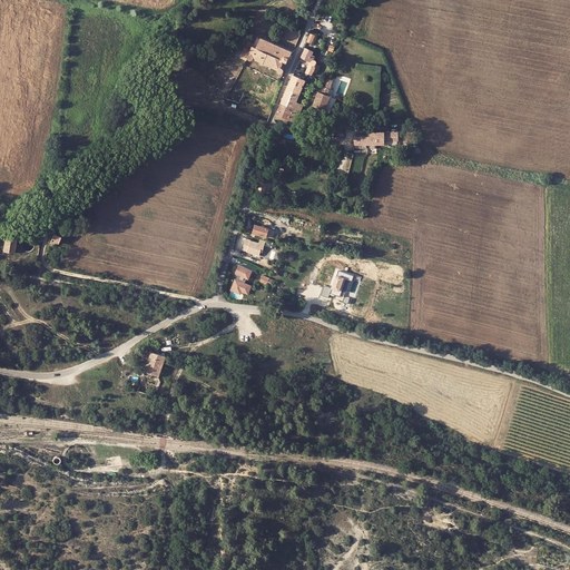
[(277,70),(282,72),(283,71),(283,70),(284,69),(283,68),(283,67),(282,67),(283,61),(286,62),(292,51),(262,37),(256,47),(253,46),(254,43),(248,41),(241,57),(252,61),(254,57),(278,69),(277,70)]
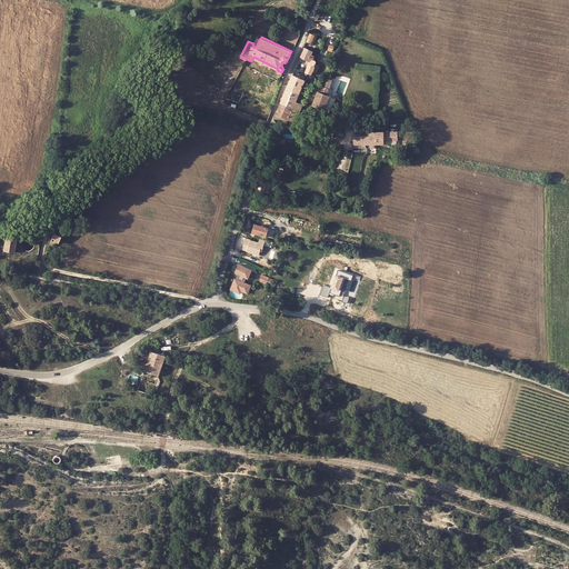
[(309,61),(316,63),(317,60),(313,58),(315,56),(311,53),(312,50),(306,47),(301,57),(309,61)]
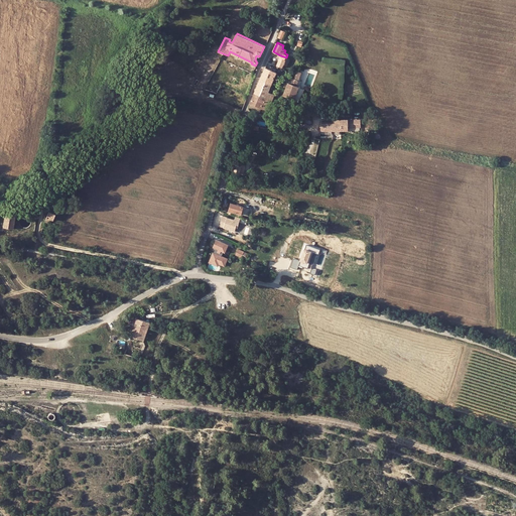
[(286,57),(280,55),(279,58),(277,66),(282,67),(283,63),(287,66),(288,61),(290,58),(286,57)]
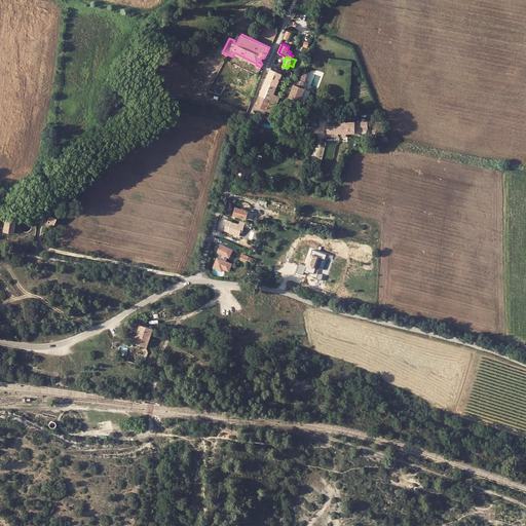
[(271,83),(276,85),(282,73),(271,68),(259,95),(265,97),(271,83)]
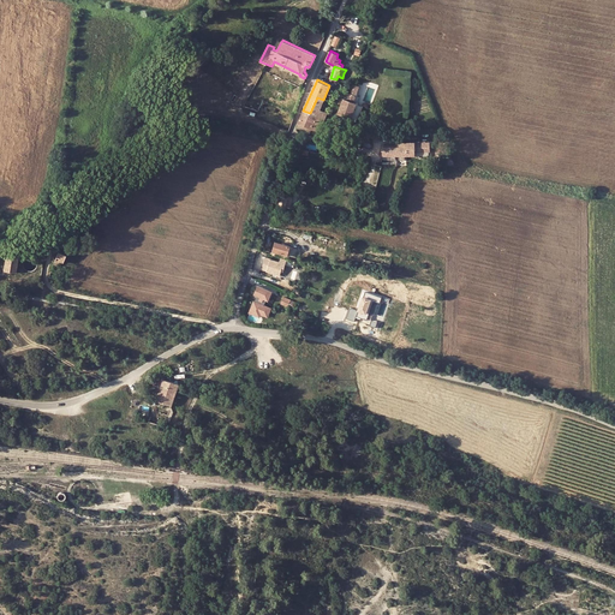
[(356,94),(357,93),(352,90),(351,93),(350,91),(347,99),(345,97),(338,113),(351,118),(357,102),(359,95),(356,94)]
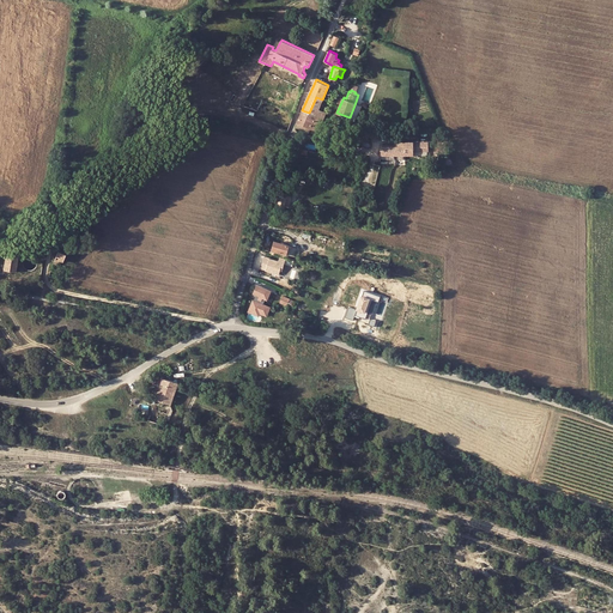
[(317,108),(322,99),(316,97),(309,113),(315,115),(310,128),(317,131),(326,111),(317,108)]
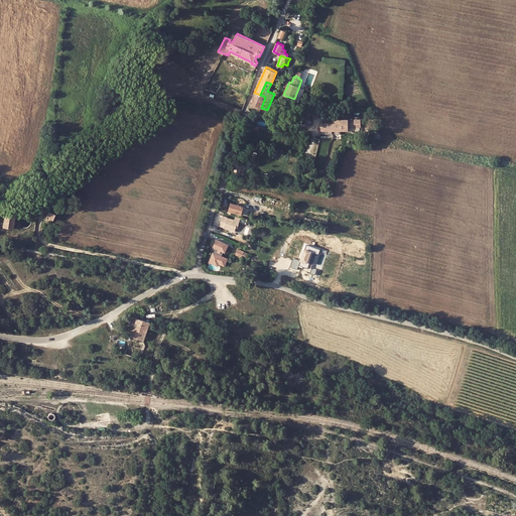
[(298,102),(304,88),(299,86),(294,99),(293,100),(298,102)]
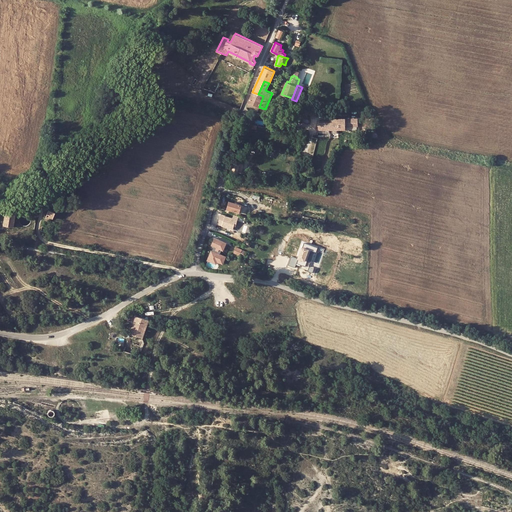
[(248,102),(253,104),(258,94),(252,92),(248,102)]
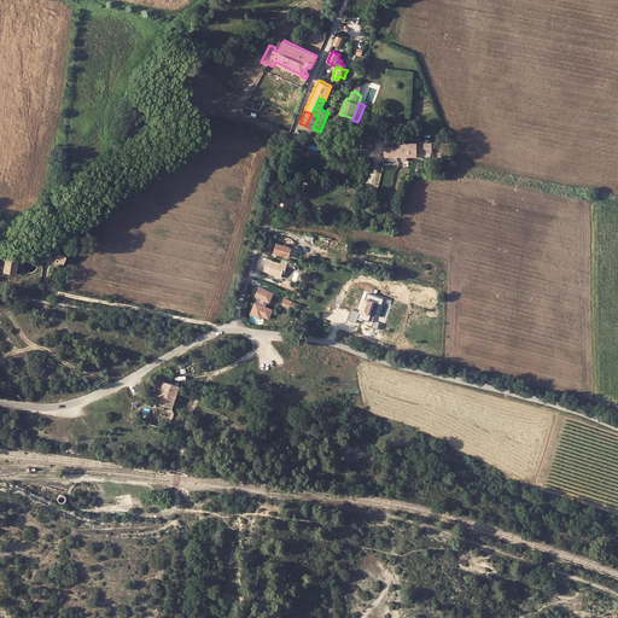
[(318,116),(312,114),(305,126),(313,129),(318,116)]
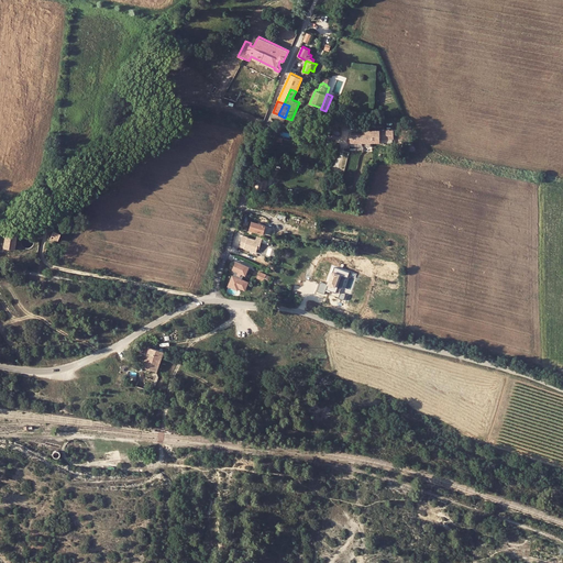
[(393,130),(364,130),(364,133),(351,134),(351,139),(354,139),(354,142),(379,142),(379,138),(383,138),(383,134),(393,134),(393,130)]
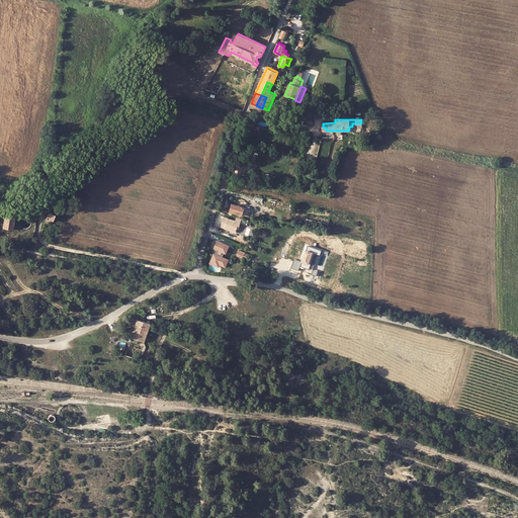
[(235,172),(241,174),(241,172),(244,172),(247,162),(244,161),(243,163),(238,162),(235,172)]
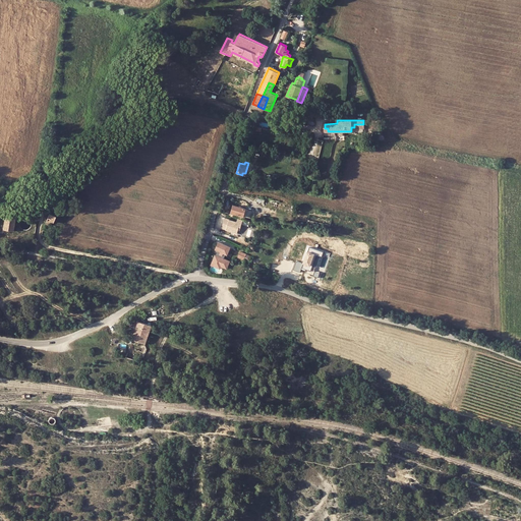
[(233,205),(231,211),(243,215),(245,209),(233,205)]
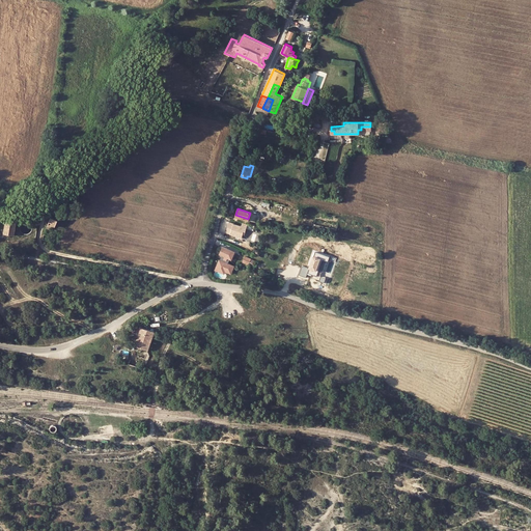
[(57,219),(50,217),(47,227),(50,229),(52,225),(54,226),(57,219)]
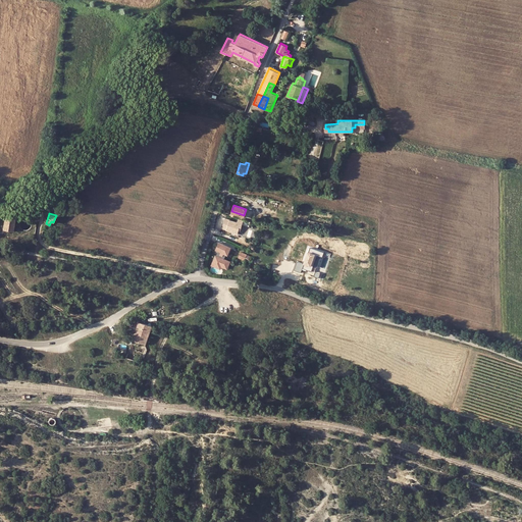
[(5,214),(3,228),(13,230),(15,215),(5,214)]
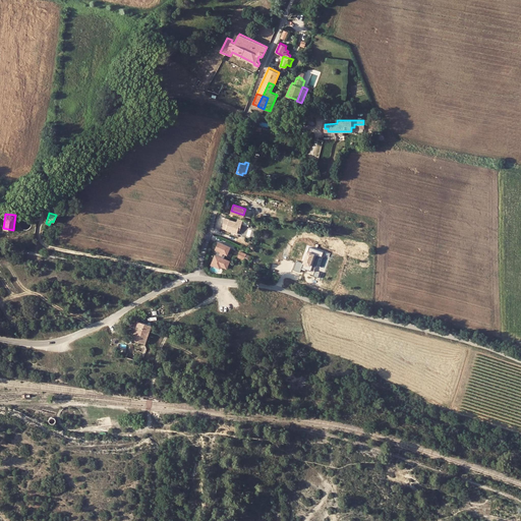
[(238,229),(239,229),(242,219),(238,218),(237,221),(229,219),(226,229),(237,232),(238,229)]
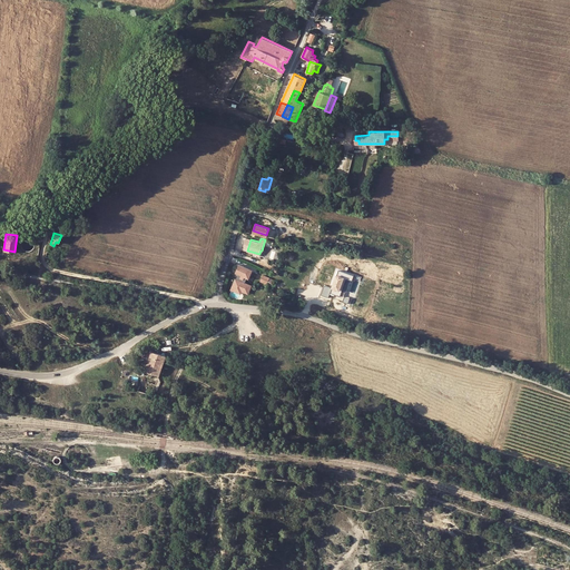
[(239,264),(236,272),(239,273),(242,274),(239,281),(237,279),(236,278),(232,287),(242,292),(244,293),(248,284),(245,283),(247,276),(248,277),(252,269),(239,264)]
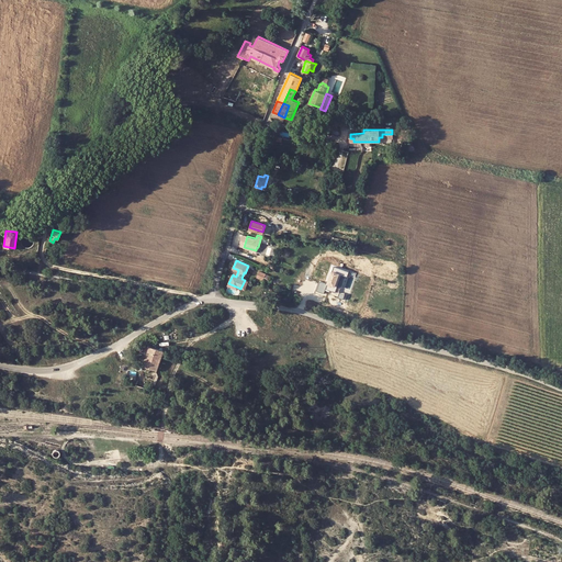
[(321,281),(317,291),(325,293),(327,289),(336,292),(343,274),(348,277),(345,288),(351,290),(358,273),(351,271),(350,272),(335,267),(328,284),(321,281)]
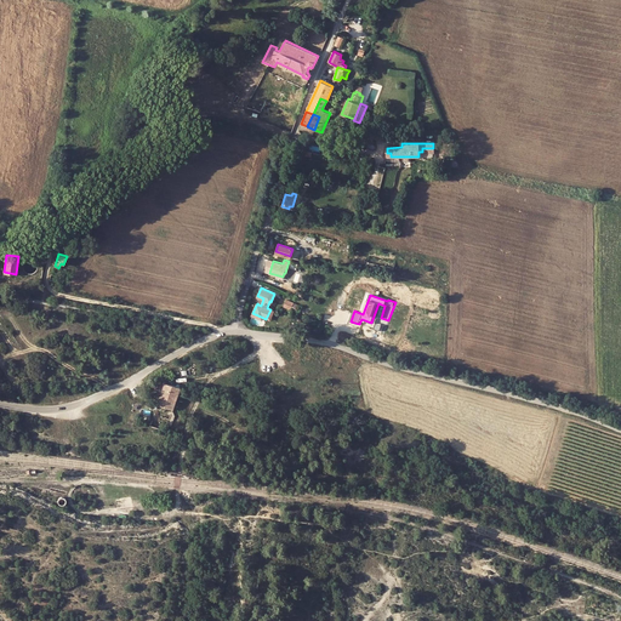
[(284,305),(297,311),(300,305),(286,298),(284,305)]
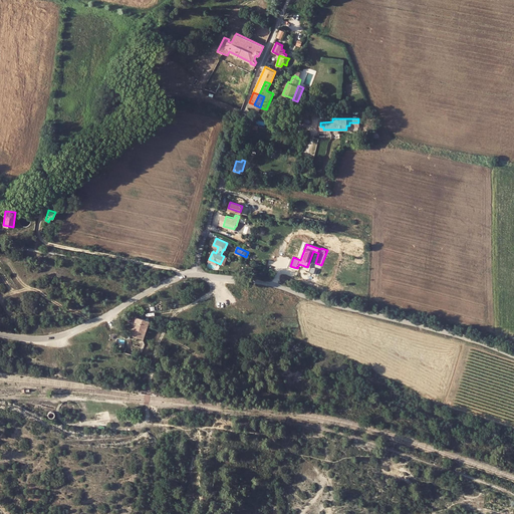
[(137,316),(131,334),(144,338),(150,320),(137,316)]
